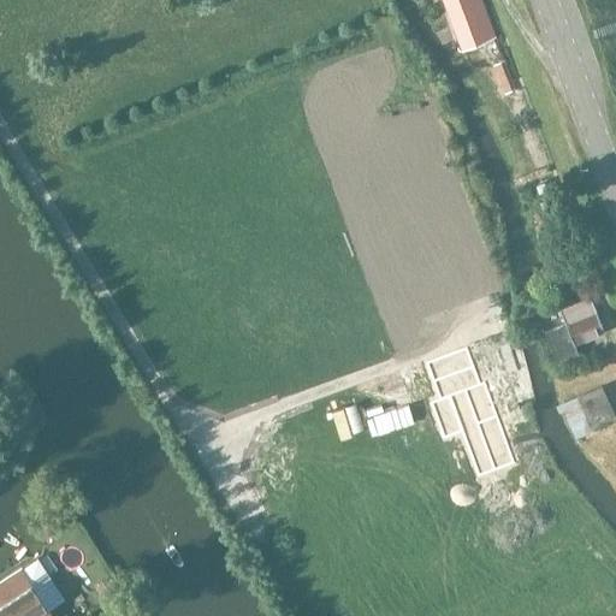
[(449,0),(487,99),(515,89),(480,0),(449,0)]
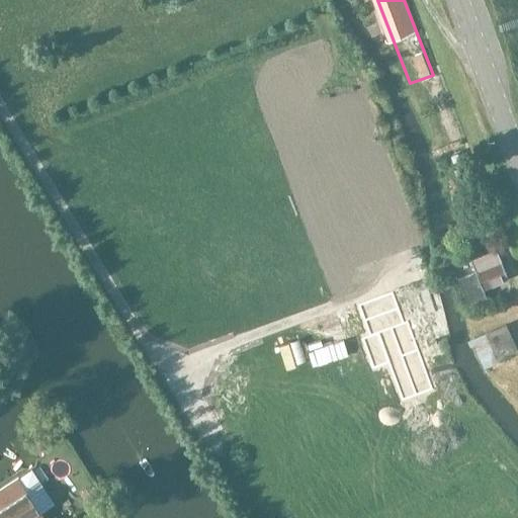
[(465,165),(453,169),(458,185),(471,181),(465,165)]
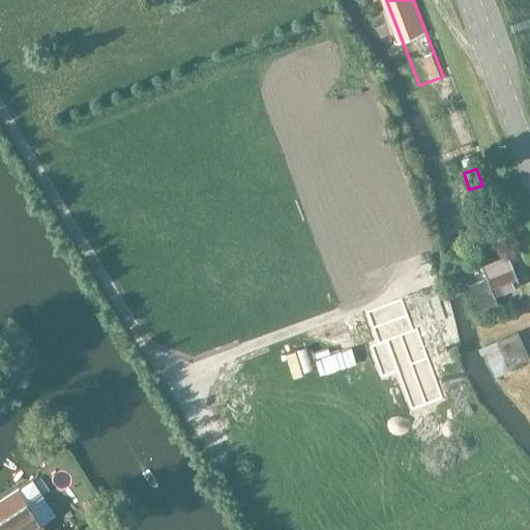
[(486,277),(470,284),(481,312),(497,305),(494,296),(520,286),(507,256),(481,266),(486,277)]
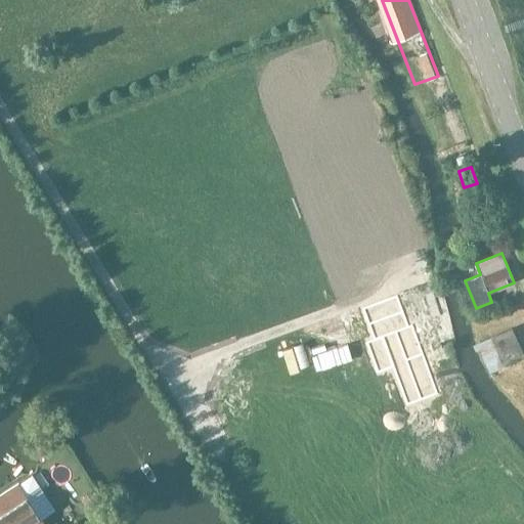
[(395,297),(363,308),(373,337),(380,335),(397,382),(427,370),(410,324),(406,325),(395,297)]
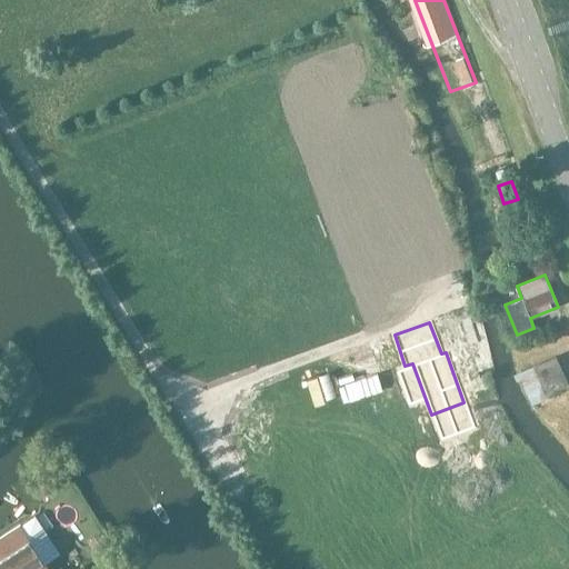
[(547,397),(568,388),(555,358),(533,366),(547,397)]
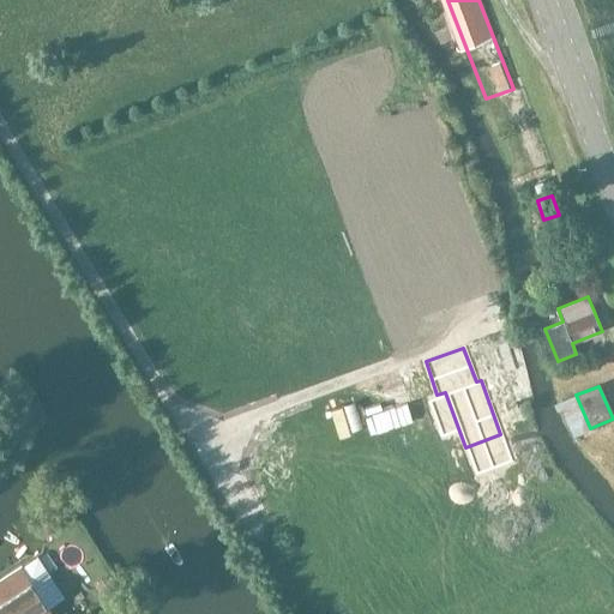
[(0,613),(40,613),(48,608),(30,581),(0,600),(0,613)]
